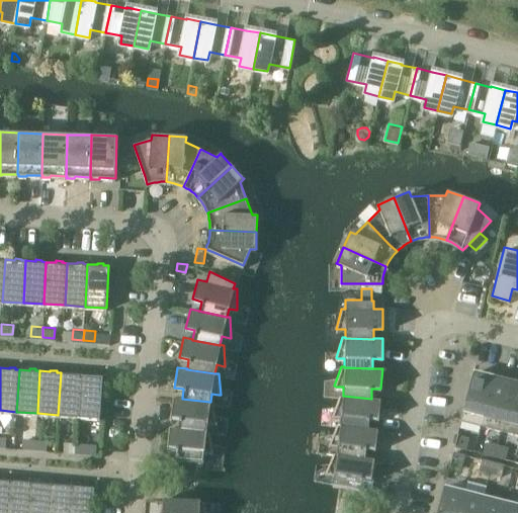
[(461,418),(481,423),(493,375),(472,370),(461,418)]
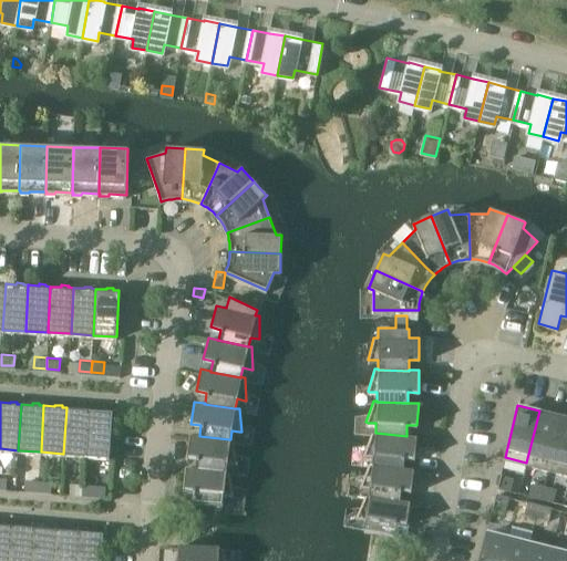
[(78,408),(66,407),(63,454),(85,455),(89,408),(84,408),(84,406),(78,406),(78,408)]
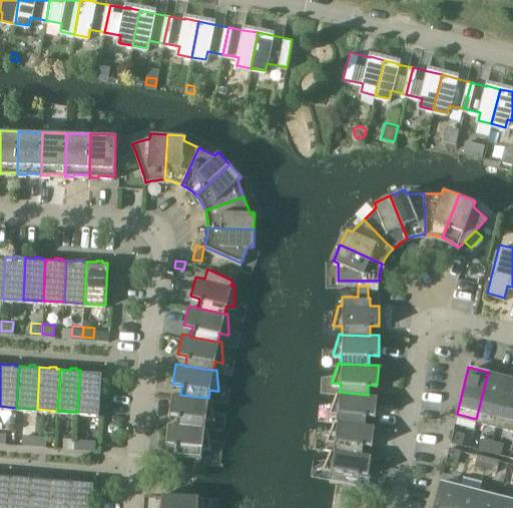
[(98,414),(101,372),(96,371),(96,370),(90,369),(90,371),(80,370),(77,412),(98,414)]
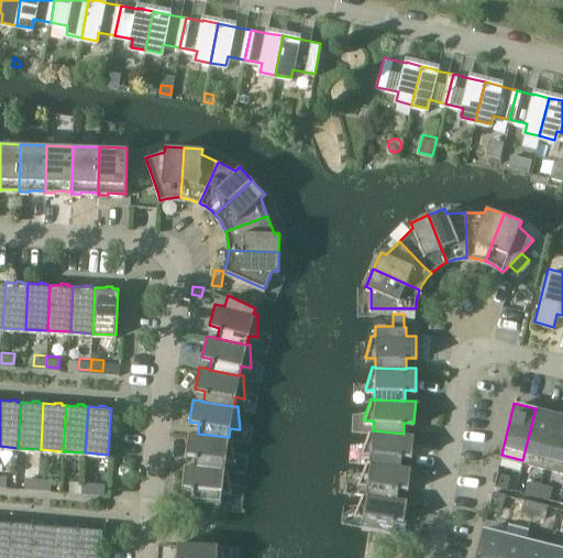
[(426,407),(424,418),(437,419),(438,408),(426,407)]
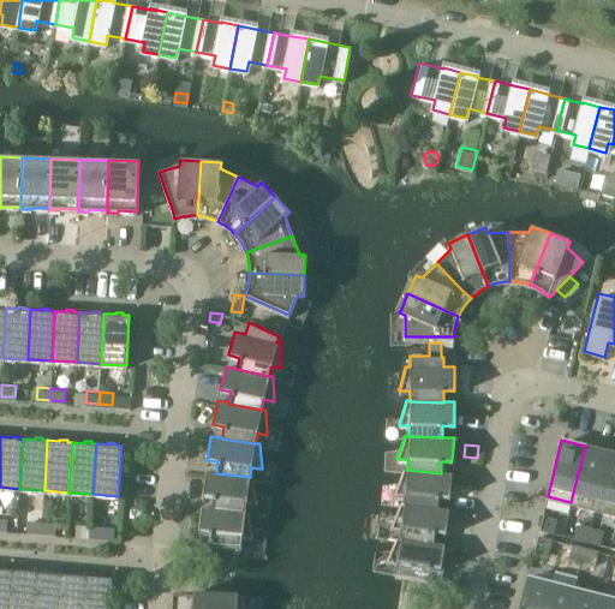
[(609,452),(585,446),(571,502),(595,508),(609,452)]
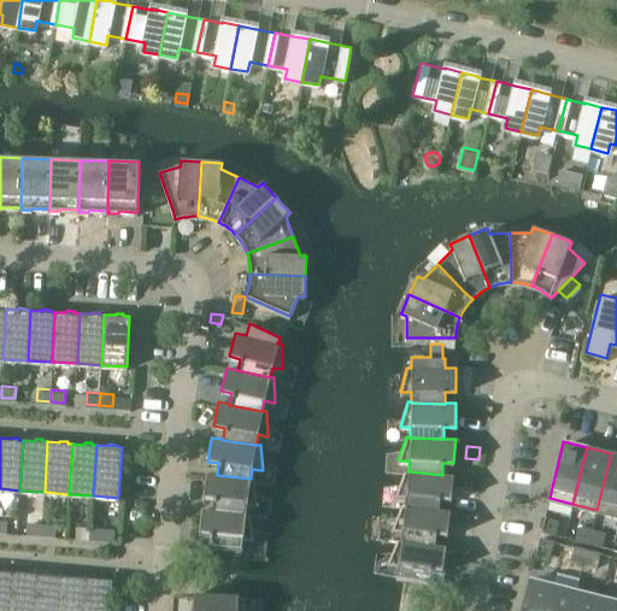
[(616,454),(611,453),(597,510),(616,515),(616,454)]
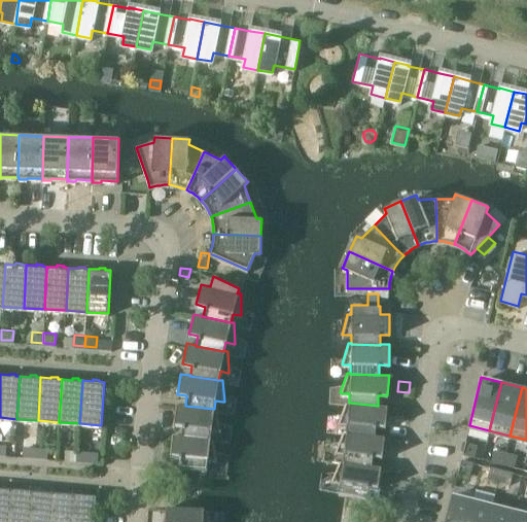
[(349,403),(349,402),(347,402),(345,402),(338,422),(339,422),(347,423),(346,431),(346,432),(375,436),(375,435),(376,425),(385,426),(387,406),(378,405),(378,406),(349,403)]
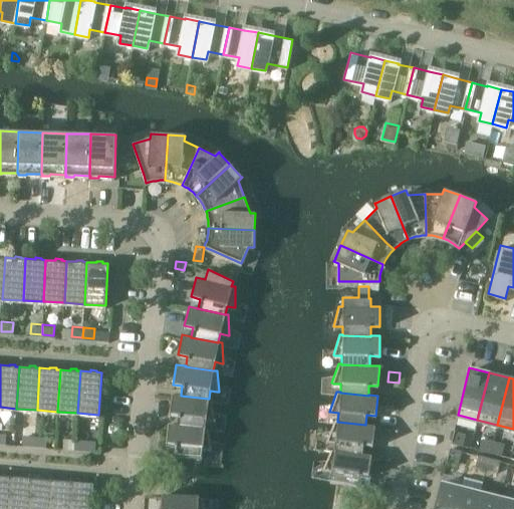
[(205,428),(205,427),(206,419),(214,420),(215,420),(212,399),(211,399),(209,399),(208,399),(181,396),(181,395),(172,394),(169,414),(178,415),(177,424),(177,425),(205,428)]
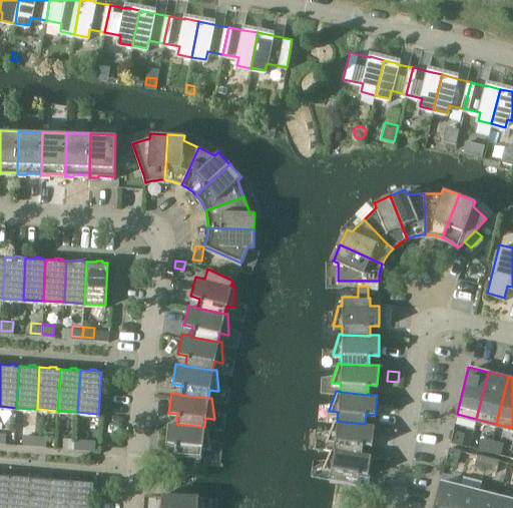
[(335,440),(334,448),(334,449),(362,453),(362,452),(363,443),(372,444),(374,424),(365,423),(365,424),(337,421),(337,420),(335,420),(334,419),(326,439),(327,439),(335,440)]
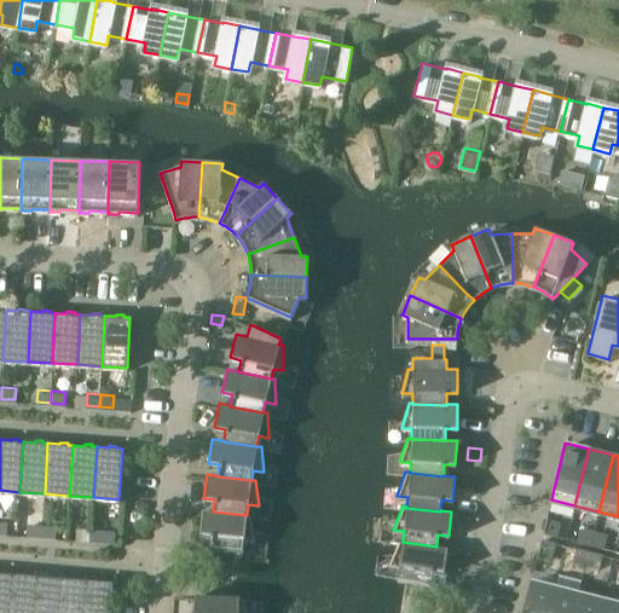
[(249,514),(247,514),(247,515),(213,512),(213,510),(202,509),(200,535),(210,535),(209,548),(232,549),(243,550),(244,538),(253,539),(255,539),(250,514),(249,514)]
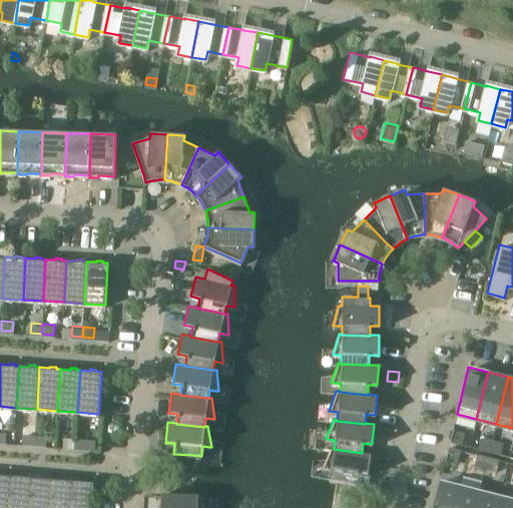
[(462,442),(465,431),(453,428),(450,439),(462,442)]
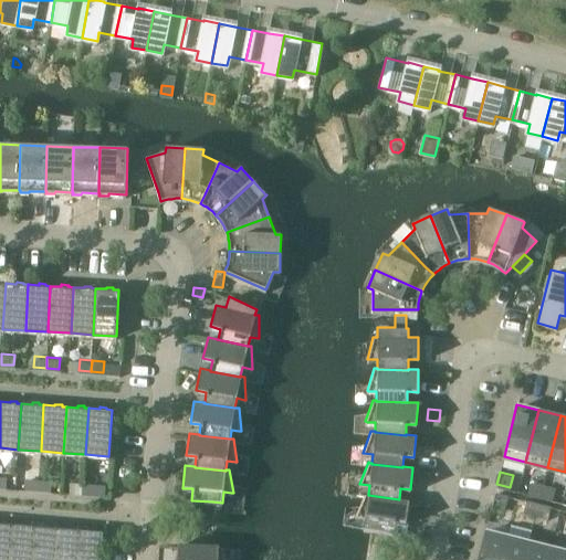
[(25,488),(38,489),(39,478),(27,477),(25,488)]
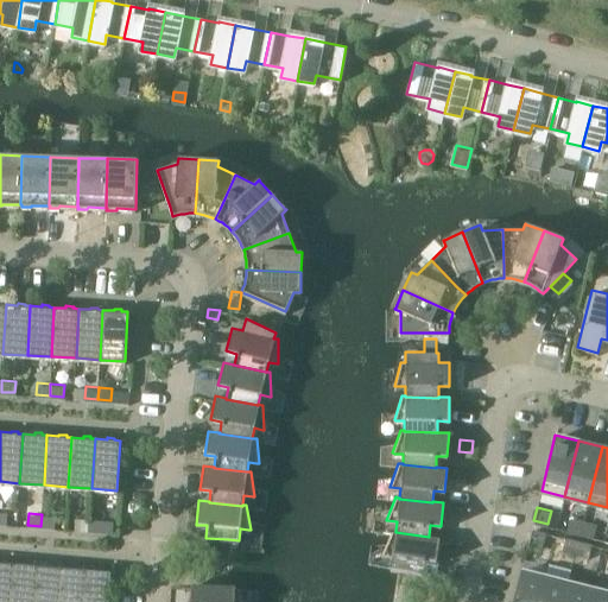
[(55,515),(42,514),(40,526),(54,526),(55,515)]
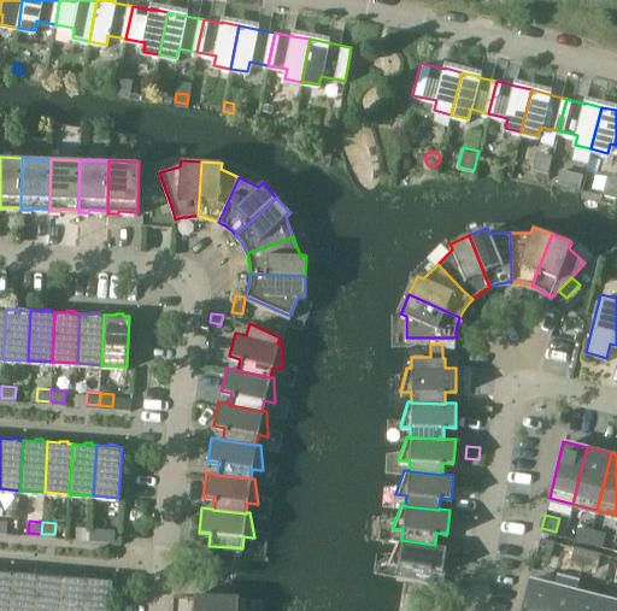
[(576,536),(589,540),(592,527),(580,523),(576,536)]
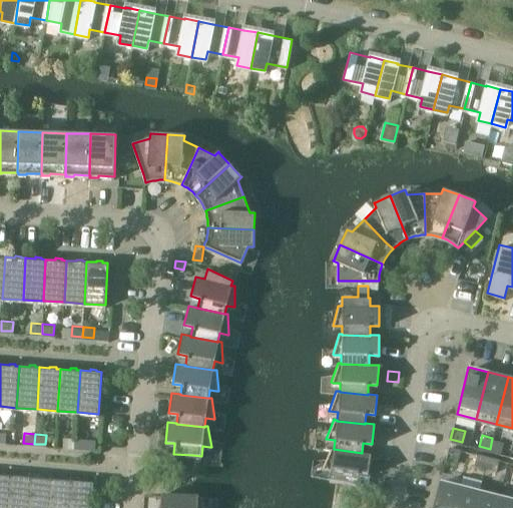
[(64,446),(75,447),(75,437),(64,436),(64,446)]
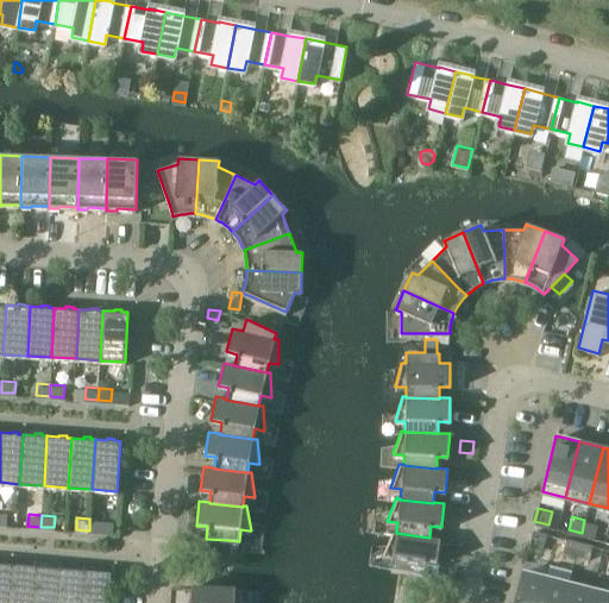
[(104,520),(89,519),(89,531),(102,532),(104,520)]
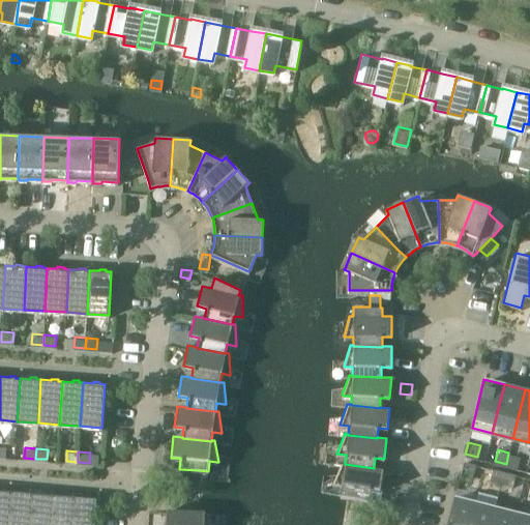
[(520,456),(508,453),(506,464),(518,467),(520,456)]
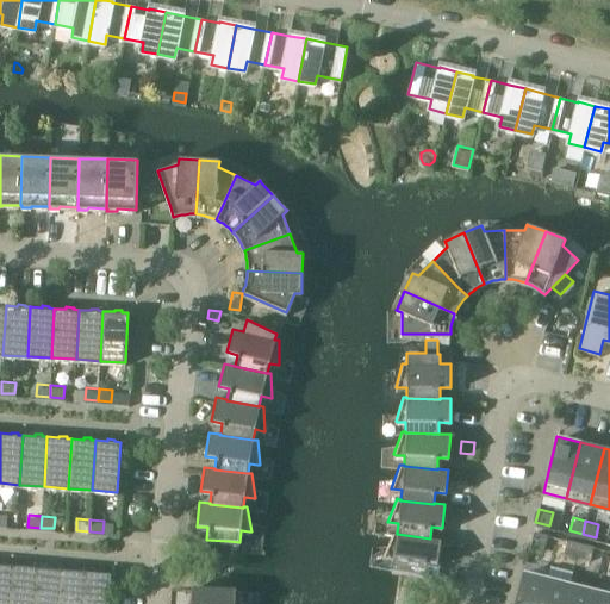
[(545,546),(548,533),(534,529),(530,542),(545,546)]
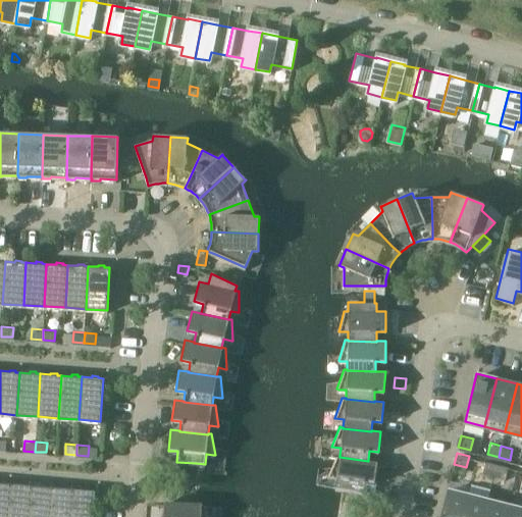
[(340,457),(340,456),(337,456),(336,456),(327,475),(329,475),(336,476),(335,486),(342,487),(363,492),(365,480),(374,482),(377,462),(368,460),(368,461),(340,457)]
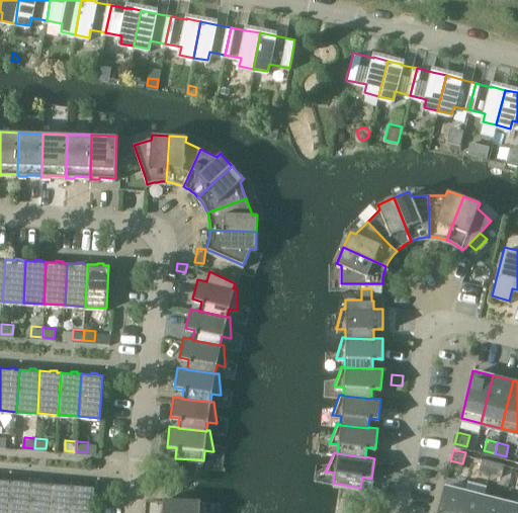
[(479,467),(490,471),(493,459),(482,456),(479,467)]
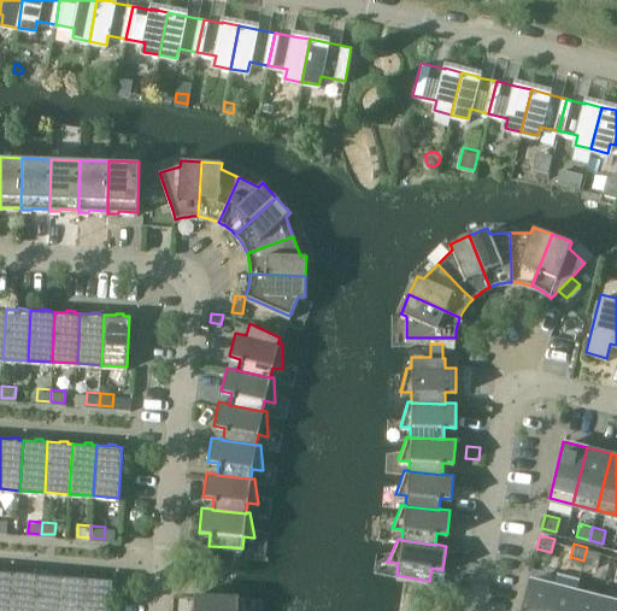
[(600,551),(587,547),(583,560),(597,564),(600,551)]
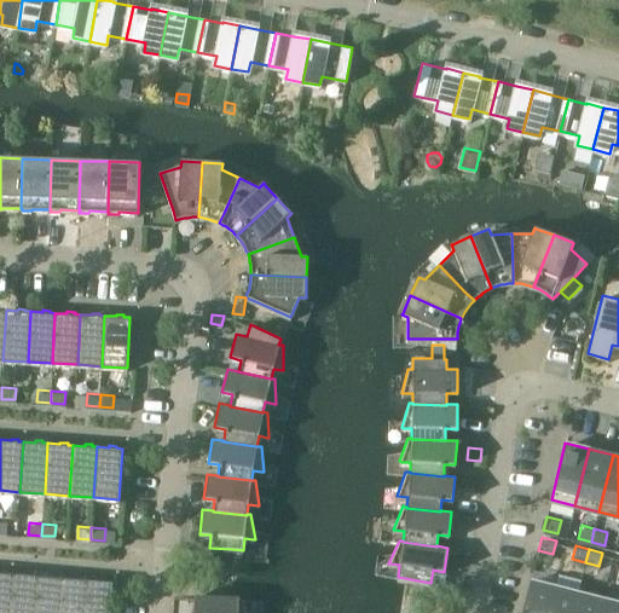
[(0,572),(0,571),(0,612),(9,612),(13,573),(9,572),(9,571),(0,570),(0,572)]
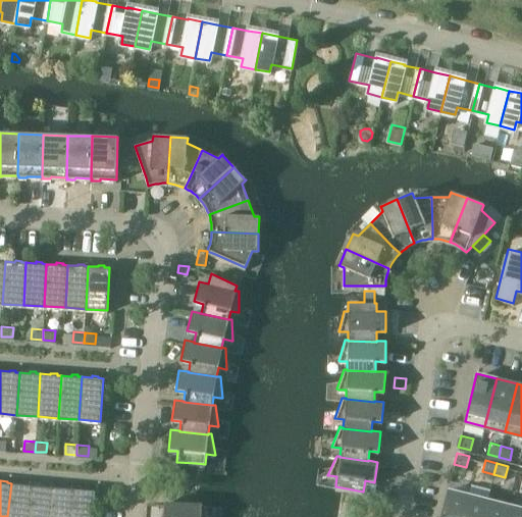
[(468,493),(461,516),(482,516),(487,498),(490,486),(470,481),(470,483),(468,493)]
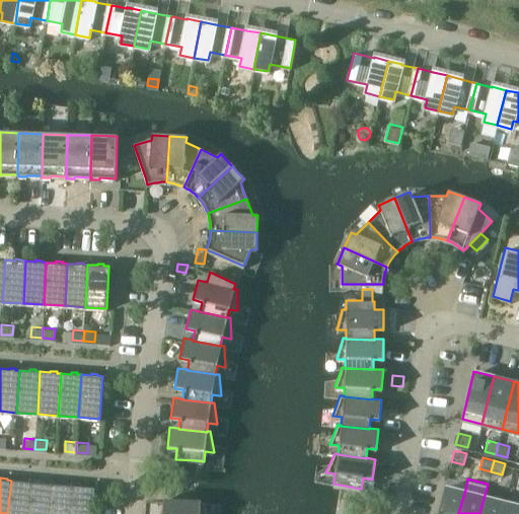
[(7,513),(28,513),(31,482),(27,482),(27,481),(21,480),(21,482),(11,481),(7,513)]
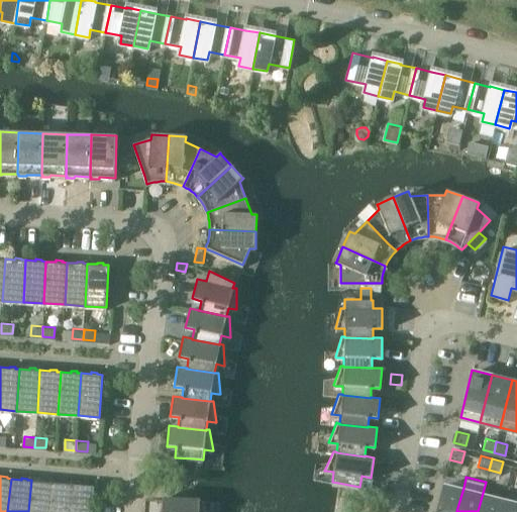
[(28,511),(48,511),(52,482),(47,482),(47,480),(41,480),(41,481),(31,480),(28,511)]
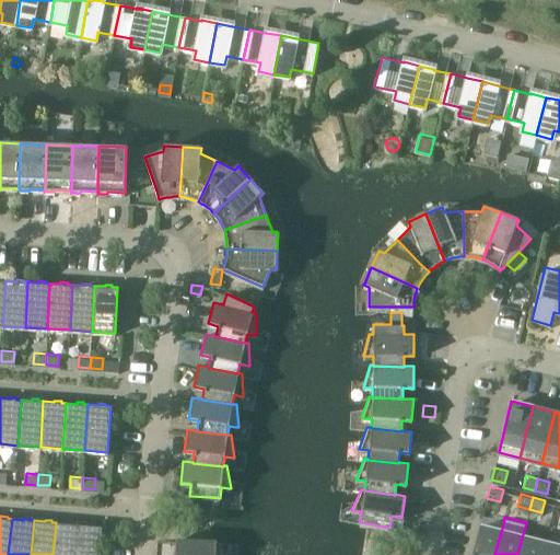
[(53,554),(76,554),(79,524),(74,524),(74,522),(67,522),(67,523),(56,522),(53,554)]
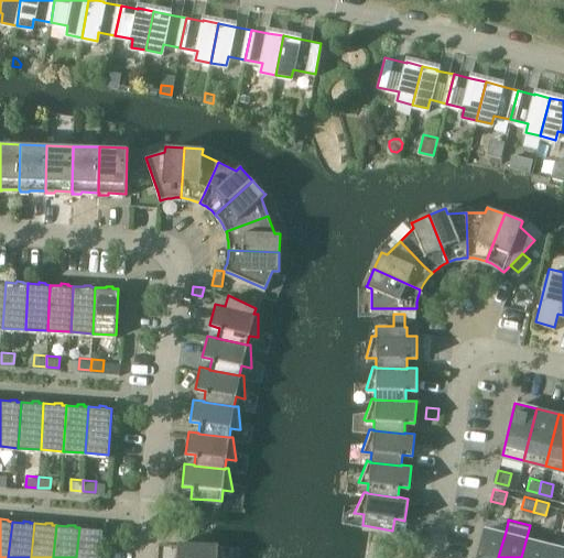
[(90,528),(79,527),(76,557),(99,557),(102,529),(97,529),(97,527),(90,526),(90,528)]
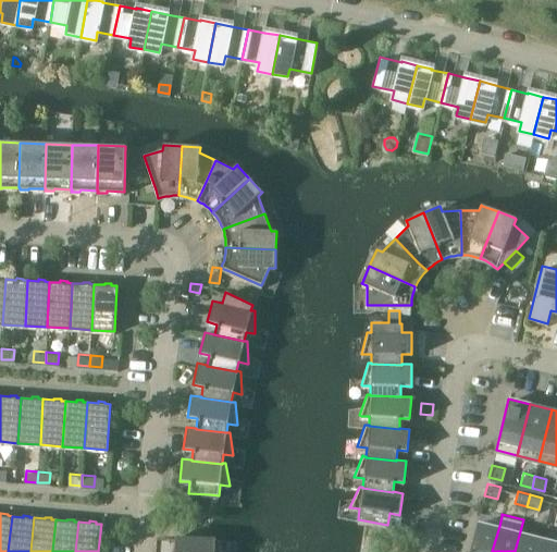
[(469,551),(492,551),(499,526),(478,520),(469,551)]
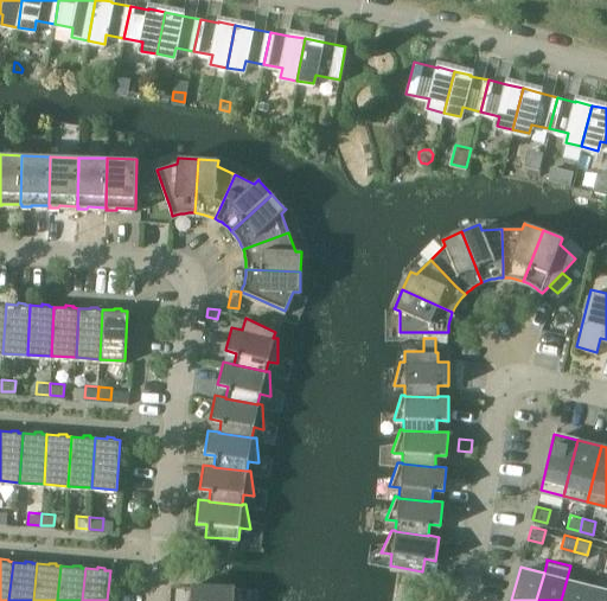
[(586,600),(590,584),(567,579),(561,600),(586,600)]
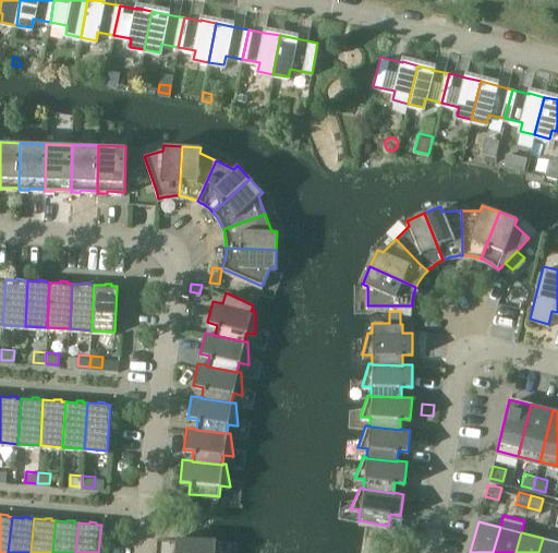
[(222,552),(219,538),(218,538),(205,538),(176,536),(173,552),(222,552)]
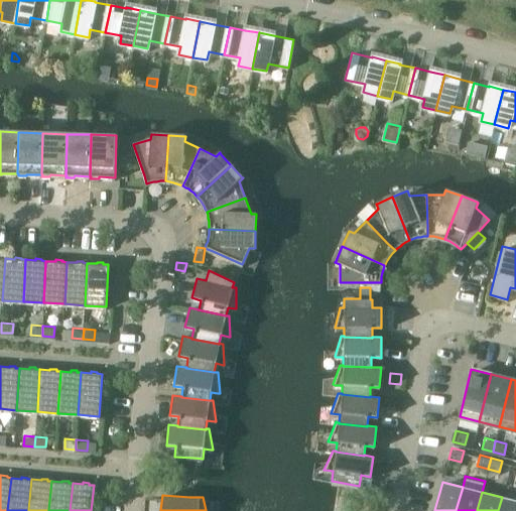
[(515,510),(515,501),(502,497),(498,510),(515,510)]
